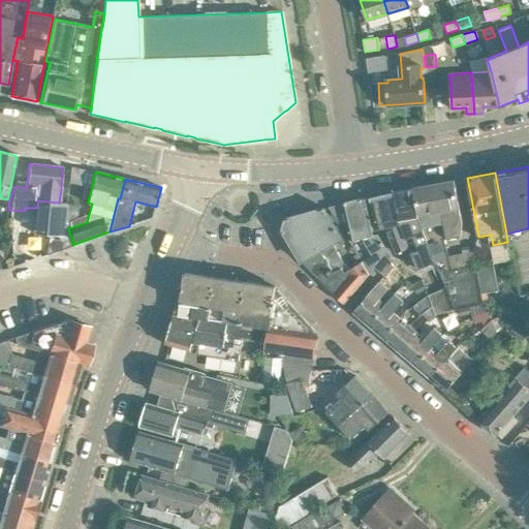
[(474,262),(449,267),(443,240),(462,236),(463,221),(459,200),(455,180),(412,188),(422,226),(428,239),(430,242),(438,262),(436,263),(444,288),(447,287),(457,309),(458,309),(470,306),(483,303),(479,288),(477,282),(474,262)]
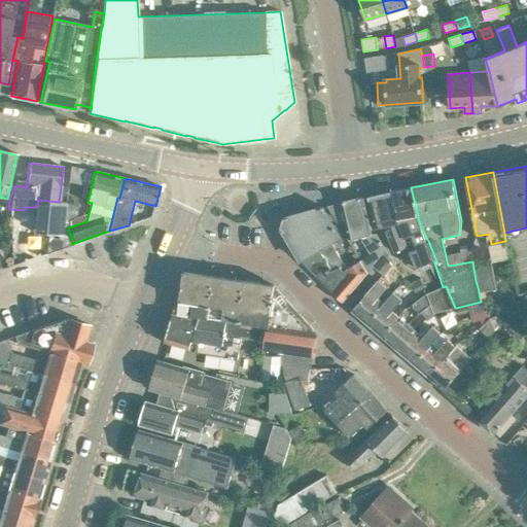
[(420,225),(411,187),(393,190),(369,197),(373,216),(377,229),(386,224),(386,230),(395,251),(410,245),(406,235),(411,233),(416,248),(410,250),(416,269),(434,262),(436,261),(428,241),(426,238),(420,225)]
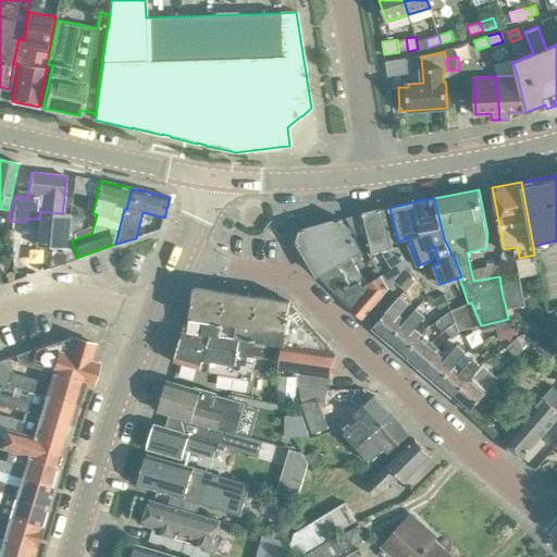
[(394,247),(388,230),(384,209),(361,214),(361,215),(347,218),(348,220),(358,237),(366,234),(371,254),(383,250),(384,255),(393,268),(386,272),(393,283),(395,281),(409,264),(398,246),(394,247)]
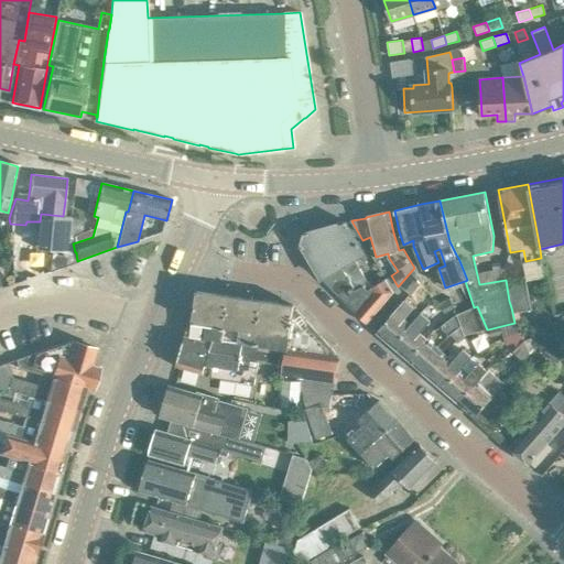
[(66,252),(69,217),(63,216),(41,214),(40,221),(36,249),(52,251),(66,252)]
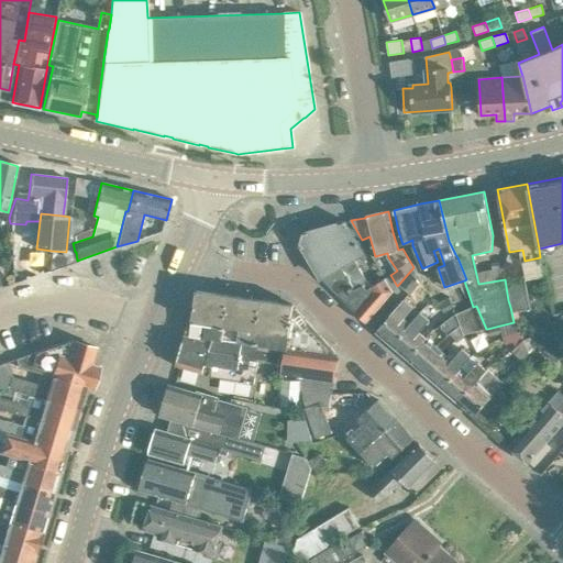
[(372,287),(354,257),(363,252),(350,229),(346,223),(345,221),(319,229),(359,295),(372,287)]
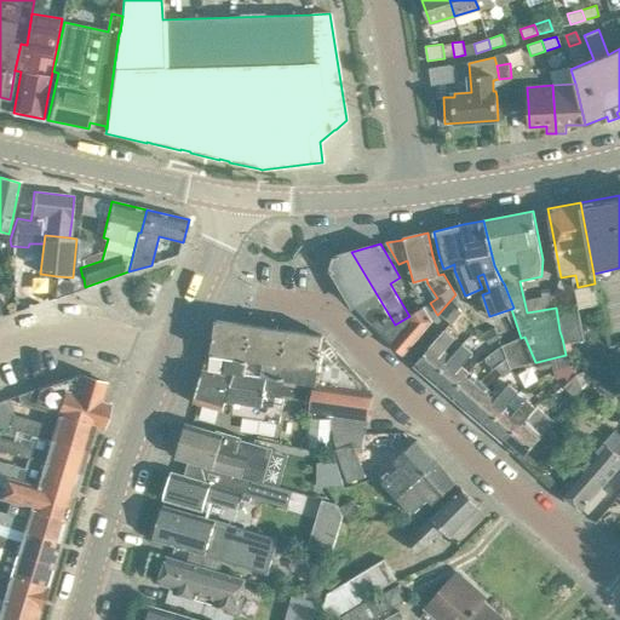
[(395,325),(351,252),(333,257),(331,267),(354,305),(403,355),(434,320),(425,306),(409,316),(395,325)]
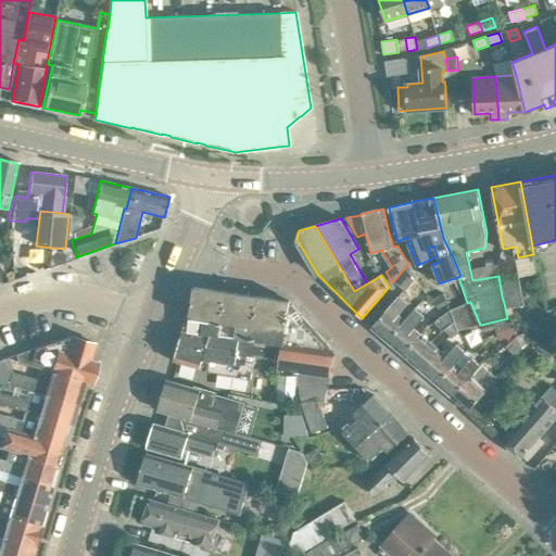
[(76,258),(76,257),(75,249),(74,249),(65,249),(51,248),(49,268),(76,258)]
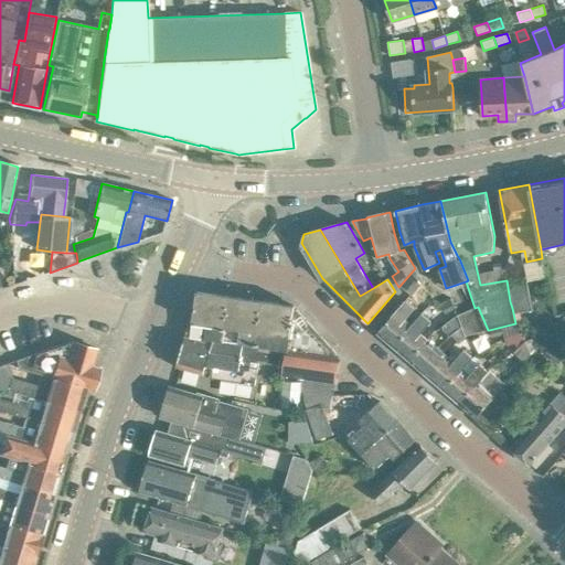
[(424,281),(415,268),(401,285),(412,295),(424,281)]
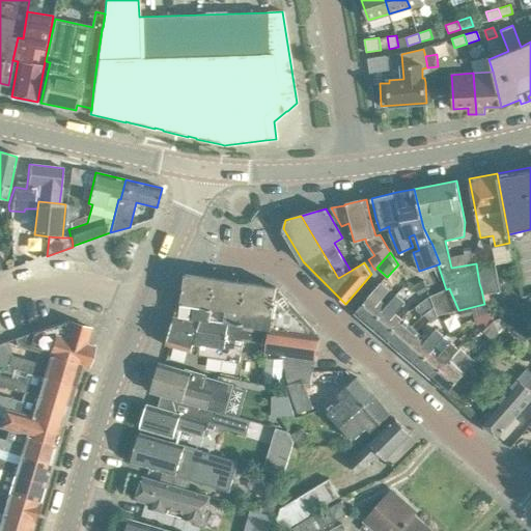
[(479,283),(481,289),(497,286),(493,260),(476,263),(479,283)]
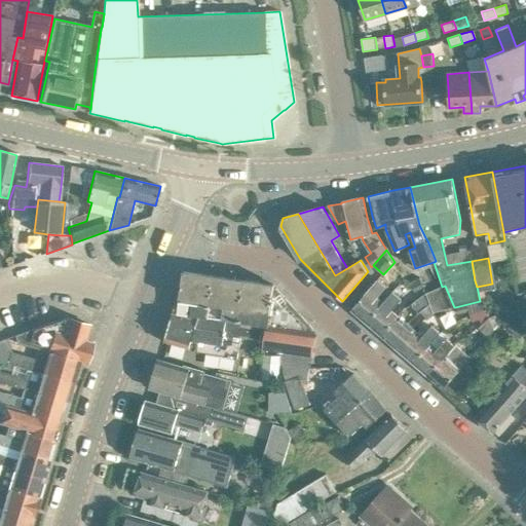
[(209,318),(216,276),(185,271),(182,291),(180,291),(173,312),(179,314),(179,313),(199,316),(209,318)]
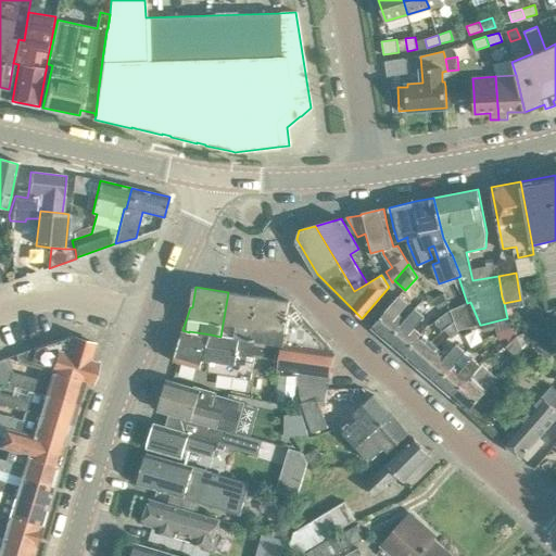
[(258,297),(228,292),(220,337),(252,341),(258,297)]
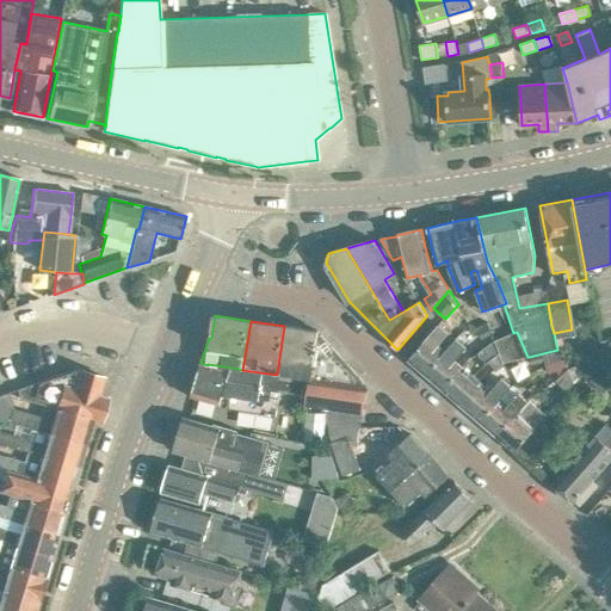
[(487,322),(475,327),(480,338),(491,333),(487,322)]
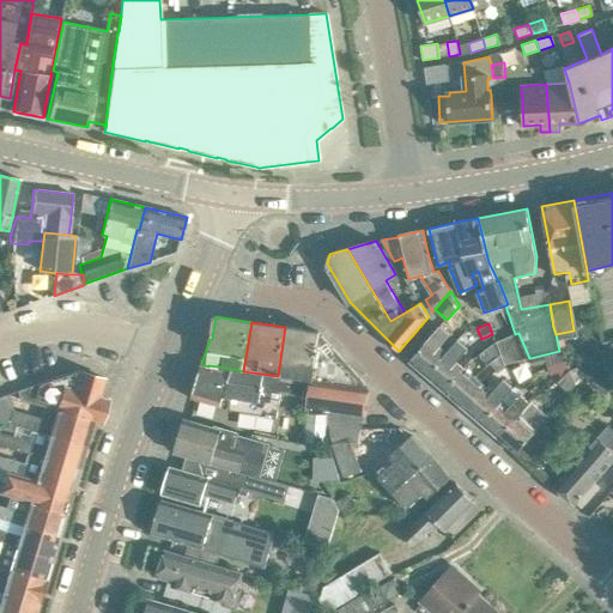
[(447,352),(439,346),(450,334),(441,325),(408,362),(426,376),(447,352)]
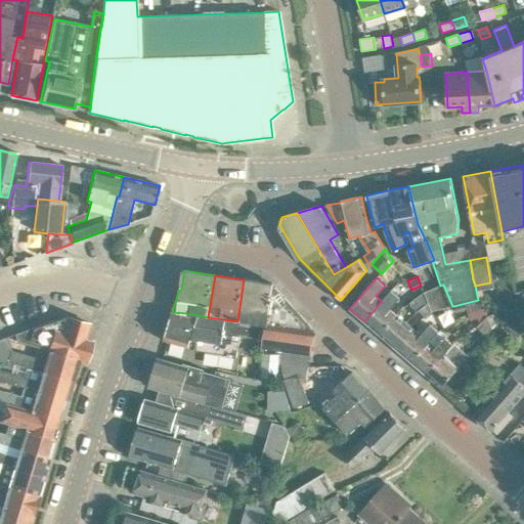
[(311,326),(275,287),(272,287),(272,284),(244,279),(237,321),(265,324),(301,330),(310,332),(311,326)]
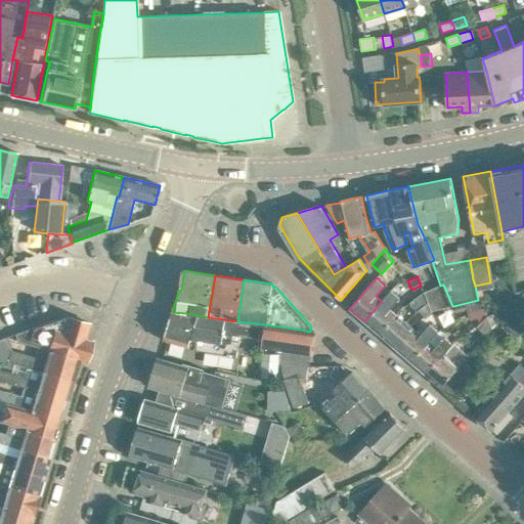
[(443,285),(440,286),(425,291),(428,301),(431,311),(452,306),(443,285)]
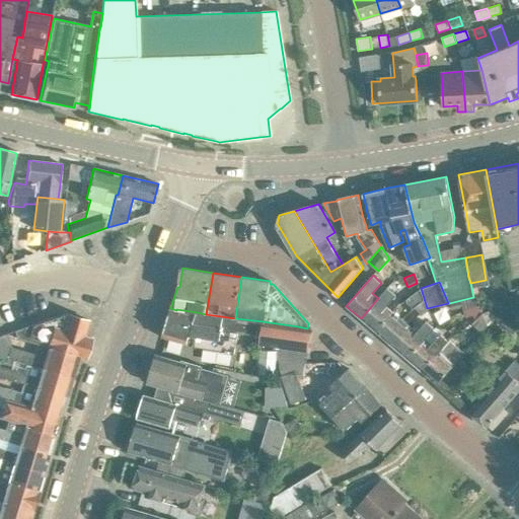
[(393,311),(387,306),(396,295),(387,288),(378,298),(361,318),(375,331),(393,311)]
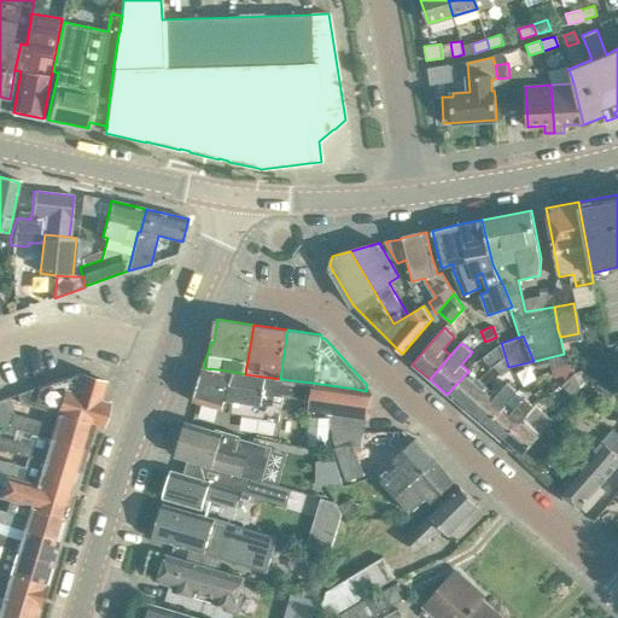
[(478,379),(489,366),(505,355),(501,343),(476,361),(468,371),(447,395),(468,413),(489,389),(478,379)]
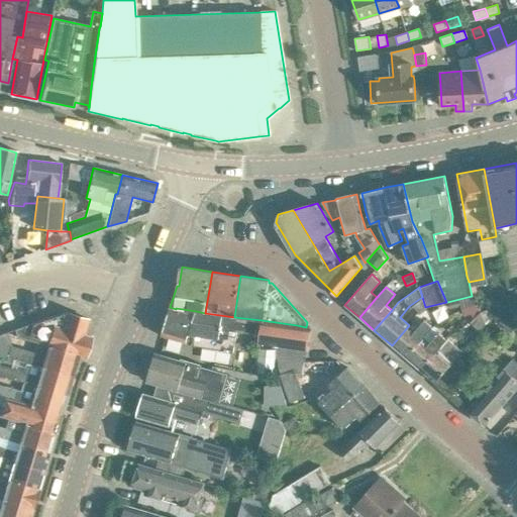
[(501,324),(516,306),(516,288),(492,316),(501,324)]
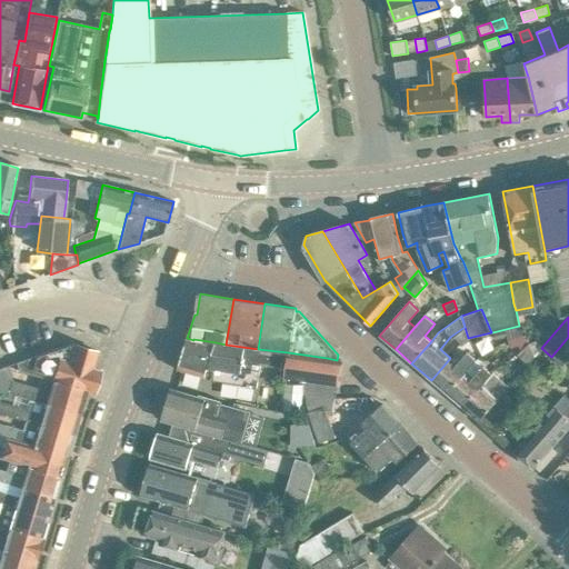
[(506,329),(492,332),(495,340),(508,338),(506,329)]
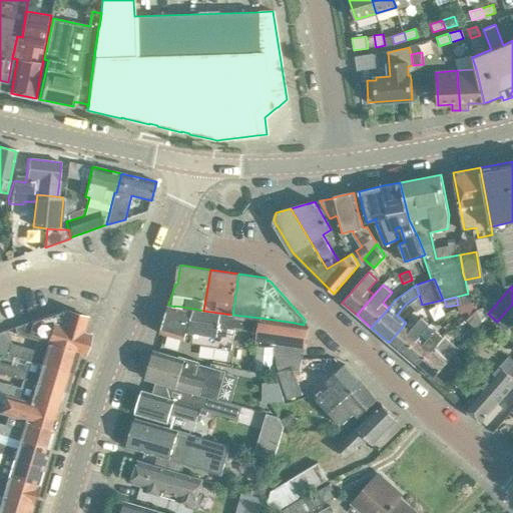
[(471,303),(465,306),(469,317),(478,310),(475,302),(471,303)]
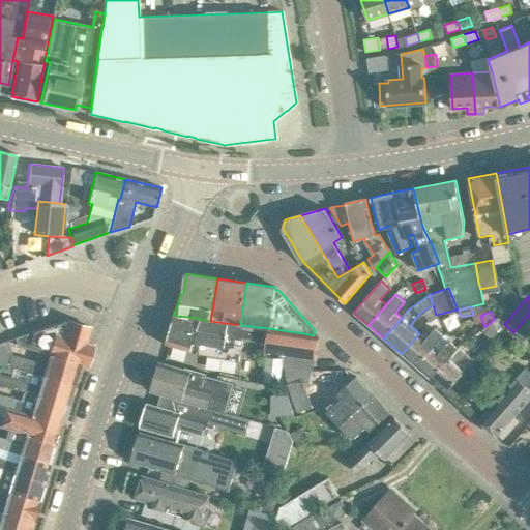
[(266,346),(268,328),(240,325),(210,321),(201,319),(180,316),(180,317),(174,315),(166,344),(189,351),(206,356),(239,362),(243,342),(266,346)]
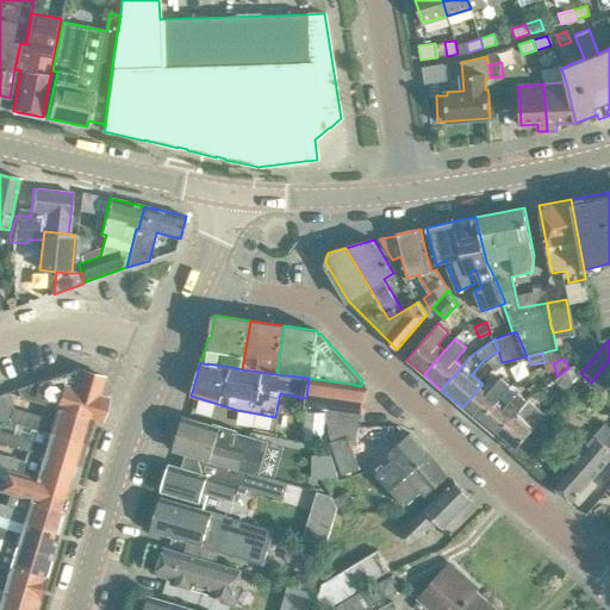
[(109,397),(99,394),(104,377),(76,368),(18,388),(22,398),(56,409),(57,409),(92,419),(101,422),(109,397)]
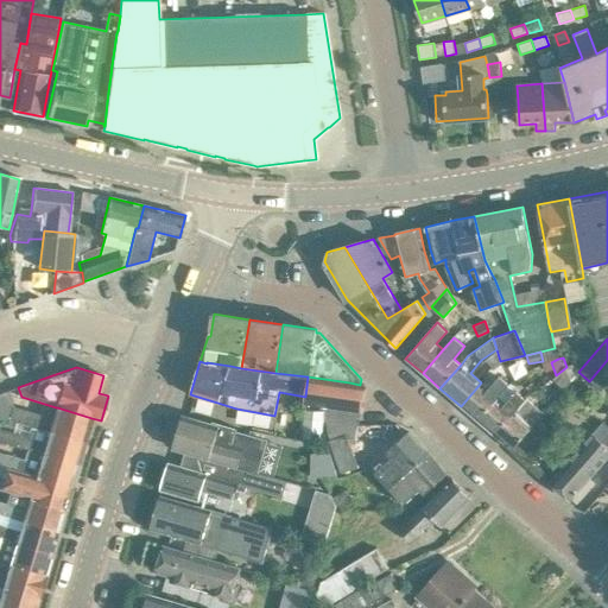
[(556,375),(551,379),(563,390),(572,379),(567,367),(556,375)]
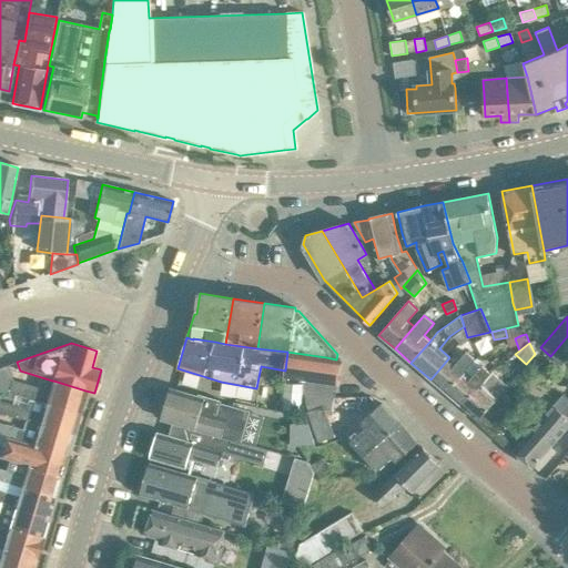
[(337,386),(342,359),(336,359),(326,357),(287,352),(285,371),(284,377),(302,381),(337,386)]
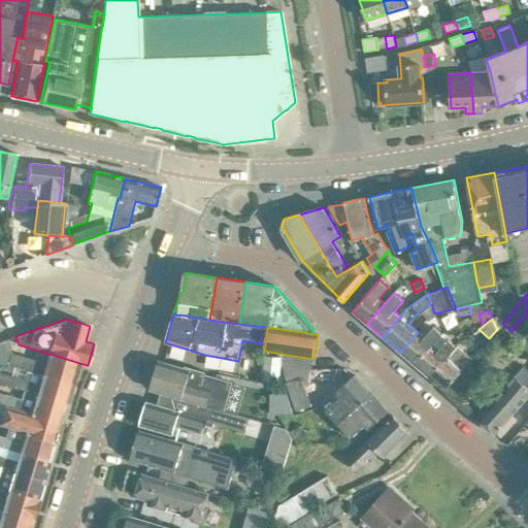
[(415,365),(433,344),(442,334),(433,327),(424,337),(418,332),(400,353),(415,365)]
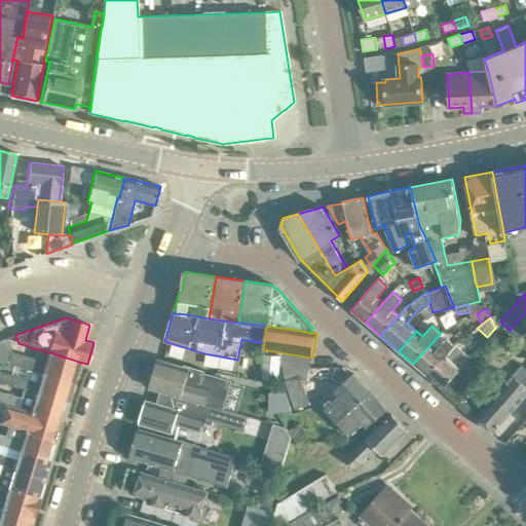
[(428,377),(446,355),(455,345),(446,338),(438,348),(431,343),(413,364),(428,377)]
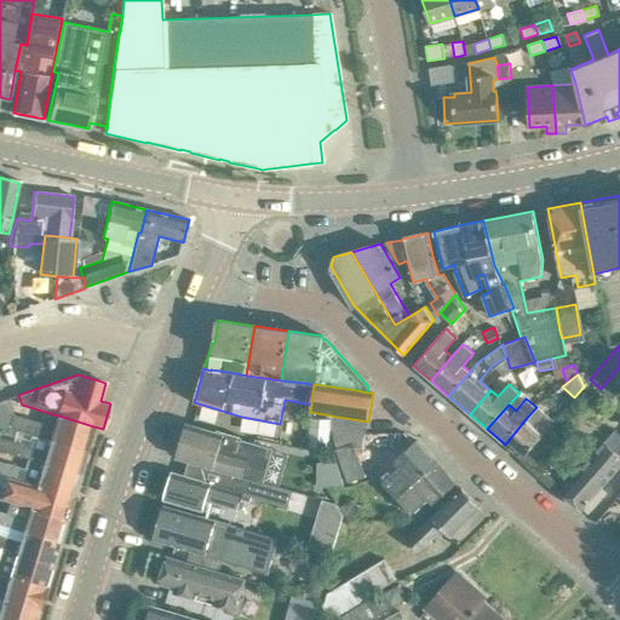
[(309,413),(304,445),(321,447),(323,448),(328,417),(309,413)]
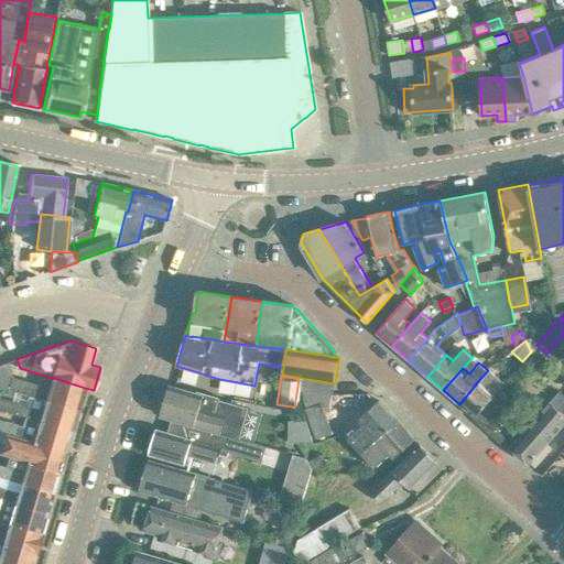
[(489,401),(505,383),(495,376),(485,387),(478,381),(459,404),(475,418),(489,401)]
